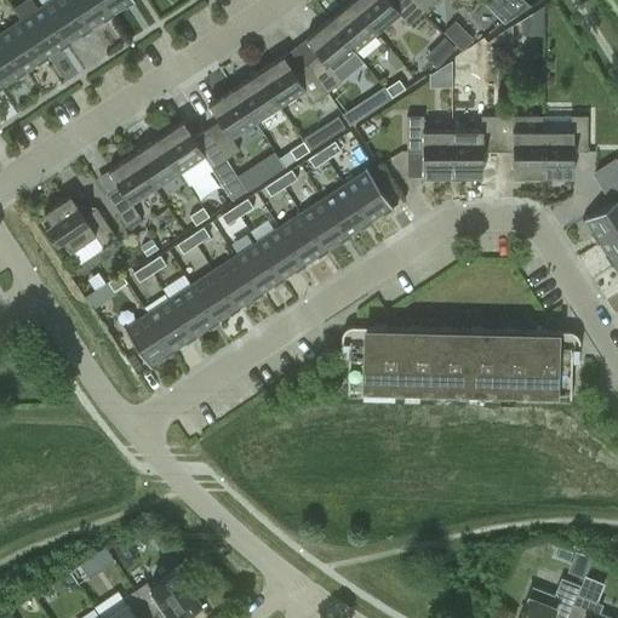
[(70,0),(58,0),(45,9),(70,47),(72,46),(69,43),(81,35),(84,38),(92,33),(70,0)]
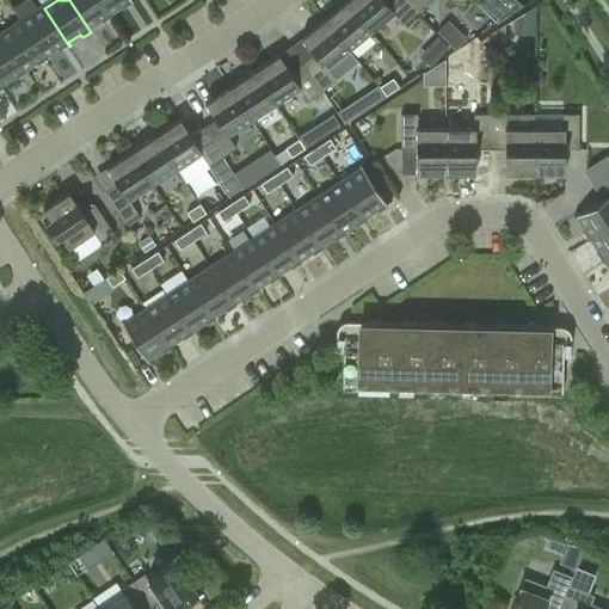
[(100,0),(69,0),(91,32),(92,31),(90,28),(102,20),(104,24),(112,18),(100,0)]
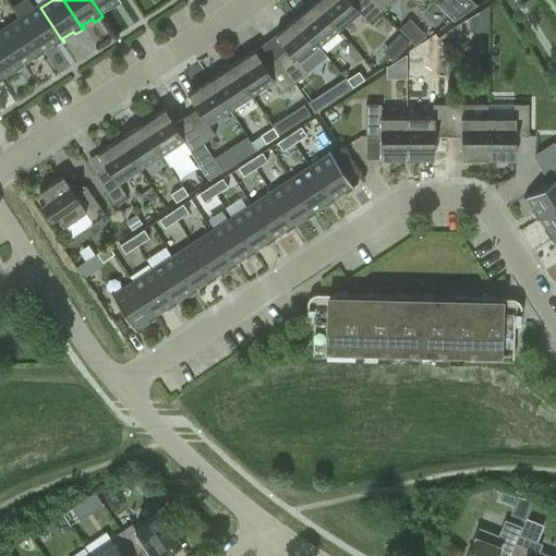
[(92,0),(103,16),(104,16),(101,13),(112,5),(115,9),(123,3),(121,0),(92,0)]
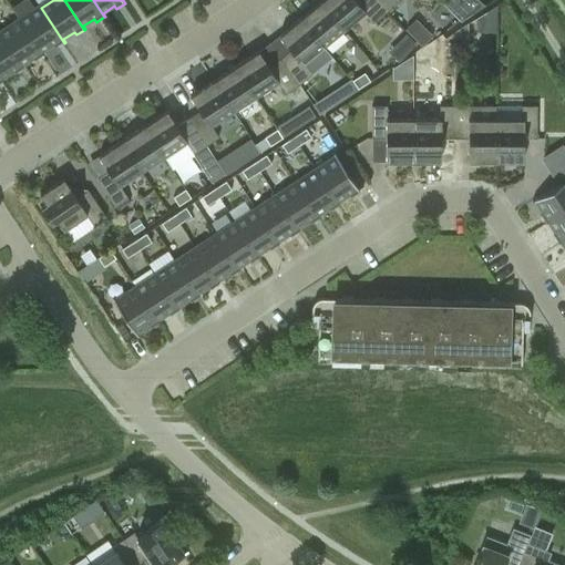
[(325,0),(322,2),(347,31),(367,14),(376,24),(389,13),(376,0),(325,0)]
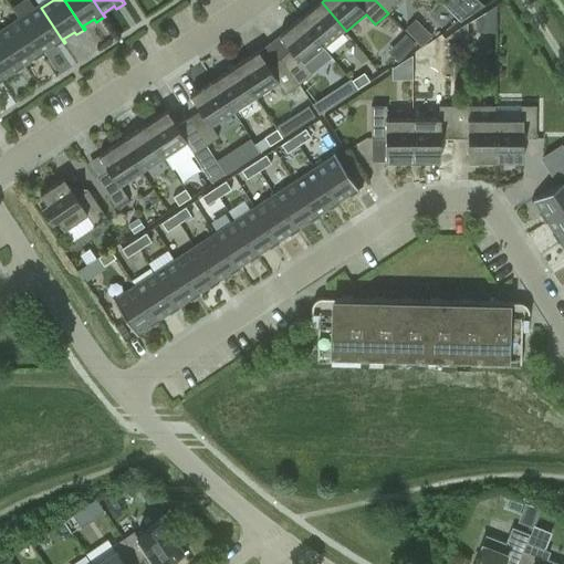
[(375,0),(388,13),(399,0),(375,0)]
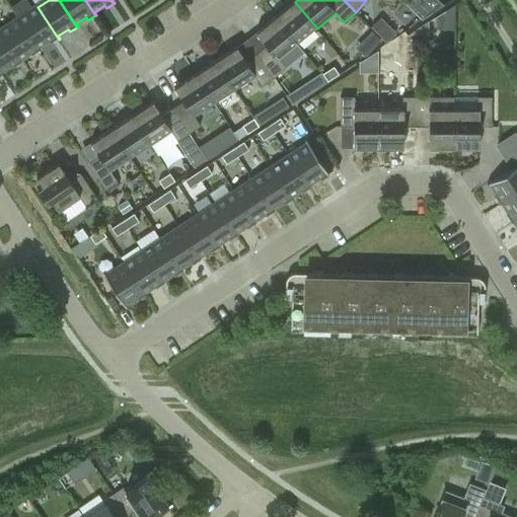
[(424,20),(445,6),(437,0),(413,0),(409,5),(424,20)]
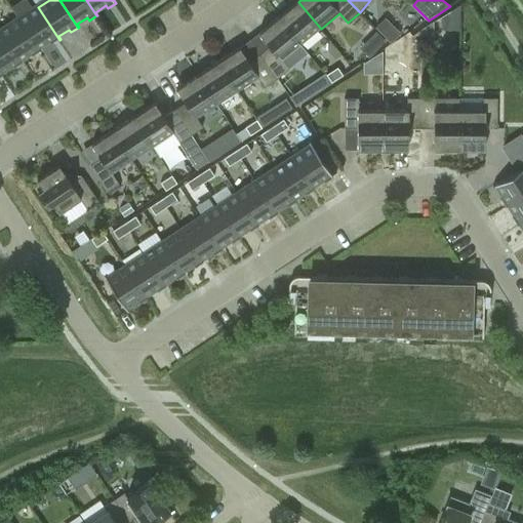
[(298,2),(280,17),(302,44),(321,29),(298,2)]
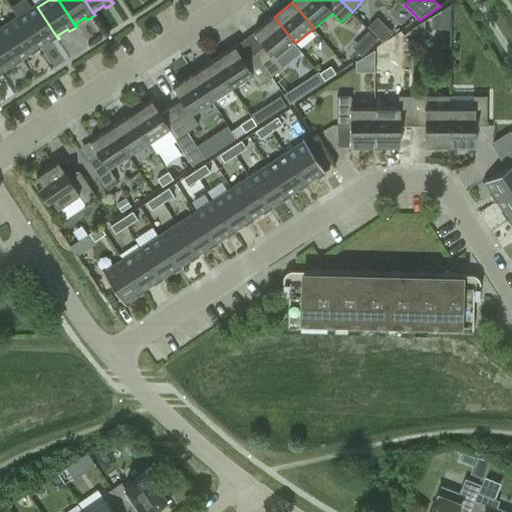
[(37,7),(19,19),(40,50),(41,50),(39,47),(49,40),(51,43),(58,39),(37,7)]
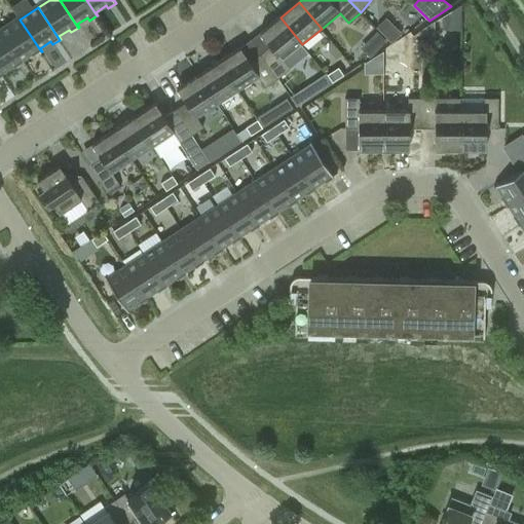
[(461,28),(461,8),(444,20),(444,28),(461,28)]
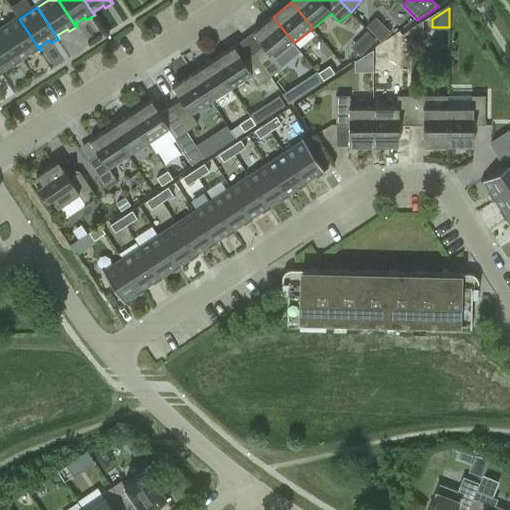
[(264,46),(254,54),(272,77),(284,68),(276,59),(294,43),(273,17),(254,33),(264,46)]
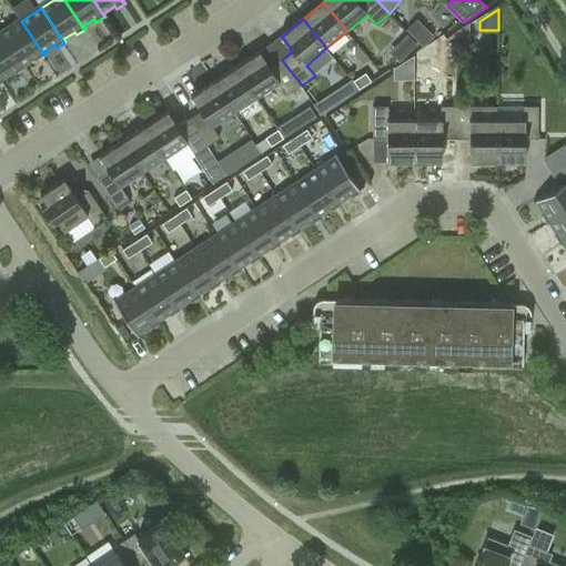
[(21,21),(1,34),(24,69),(26,69),(23,66),(34,58),(37,61),(44,56),(21,21)]
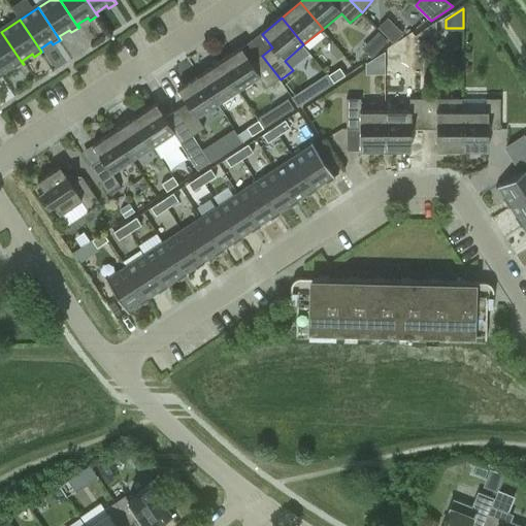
[(395,43),(404,34),(395,25),(386,34),(395,43)]
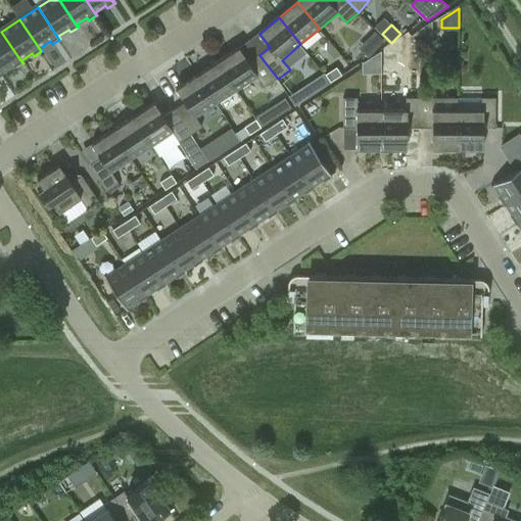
[(1,32),(0,32),(0,69),(4,76),(5,76),(3,73),(13,65),(15,68),(22,63),(1,32)]
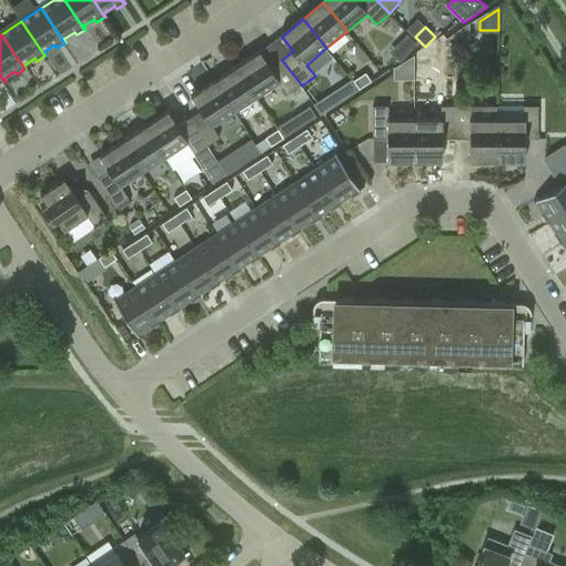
[(418,46),(408,36),(400,44),(410,54),(418,46)]
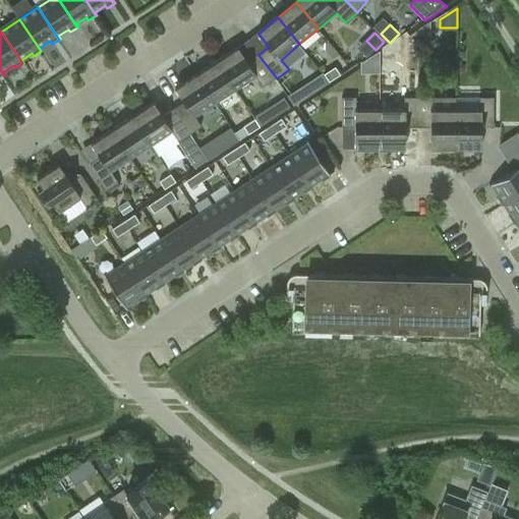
[(239,48),(218,62),(237,91),(257,77),(264,88),(277,78),(258,55),(248,62),(239,48)]
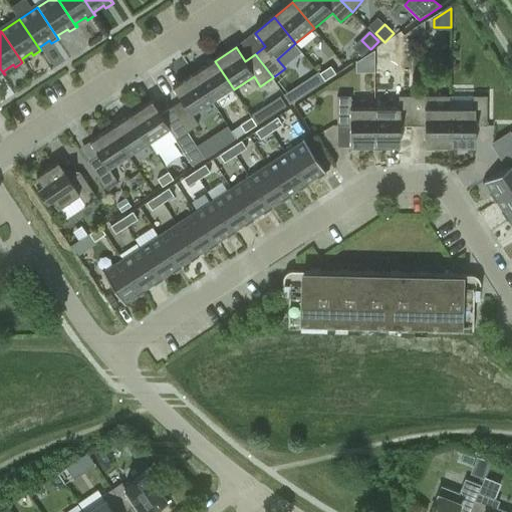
[(215,61),(195,74),(214,102),(234,89),(215,61)]
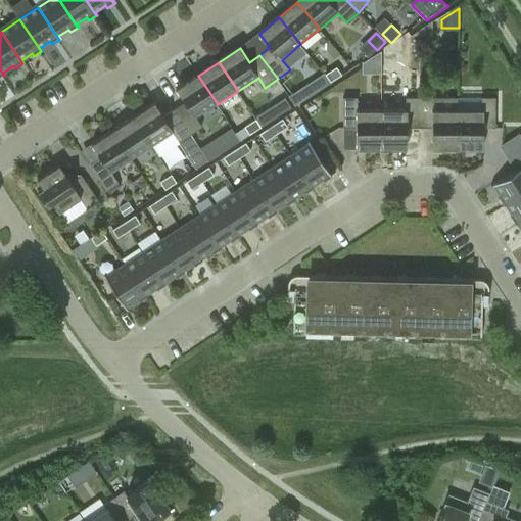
[(327,76),(332,84),(343,76),(338,68),(327,76)]
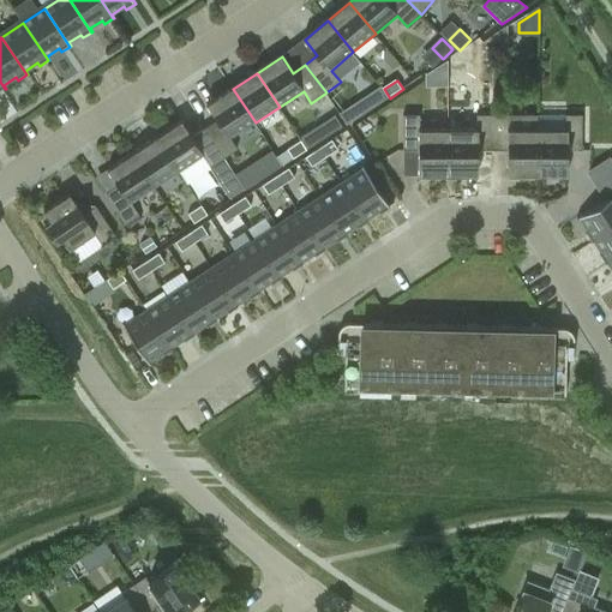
[(219,121),(207,130),(226,159),(239,150),(232,138),(256,123),(233,89),(208,105),(219,121)]
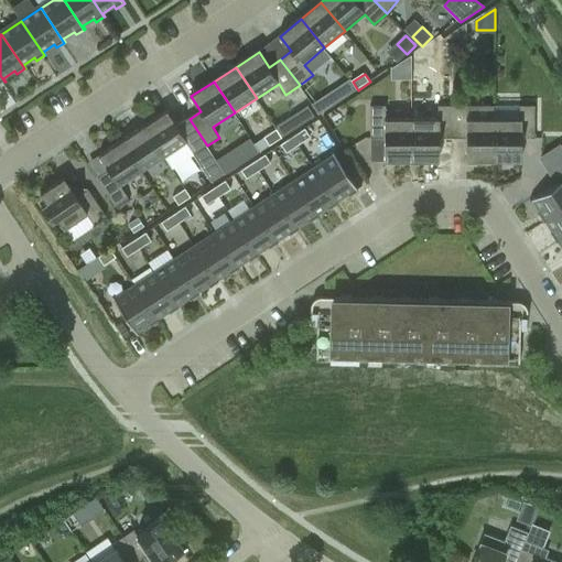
[(332,93),(313,105),(320,115),(321,114),(322,114),(338,103),(332,93)]
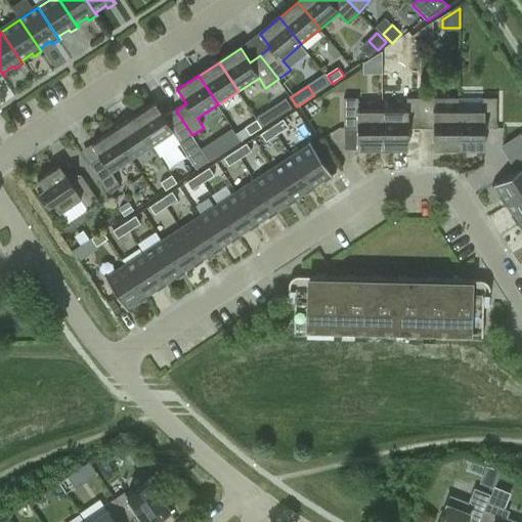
[(358,150),(384,150),(384,112),(359,112),(359,99),(345,99),(345,129),(358,129),(358,150)]
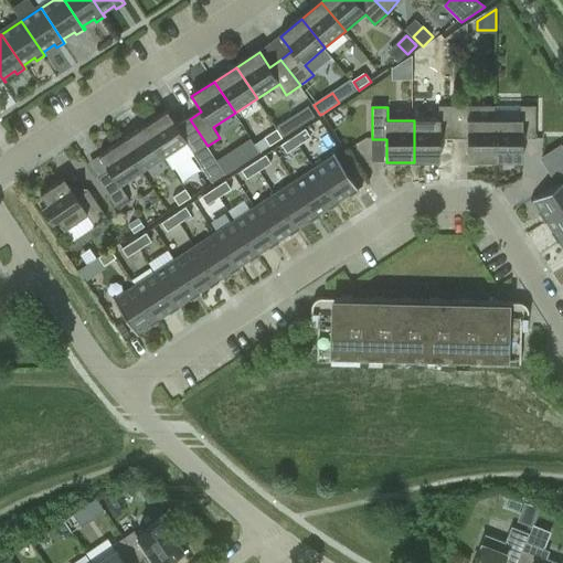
[(414,120),(414,162),(441,162),(441,139),(455,139),(455,123),(455,107),(441,107),(441,119),(414,120)]
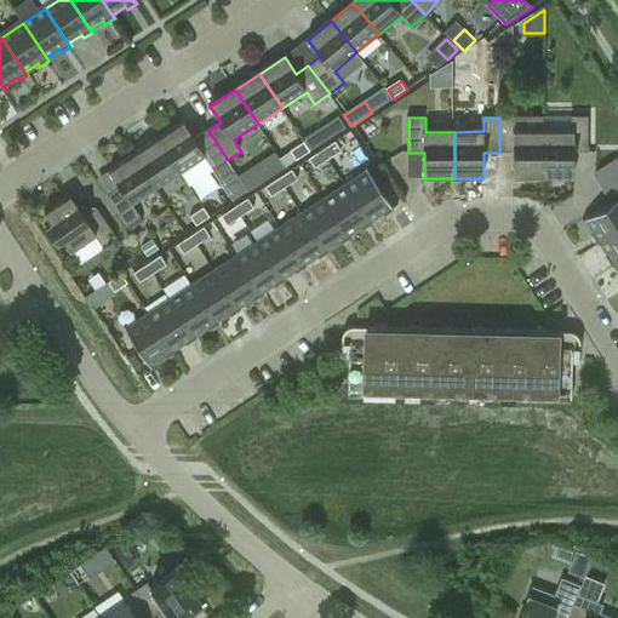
[(499,135),(499,153),(514,153),(514,178),(544,178),(544,132),(544,118),(499,118),(499,135)]
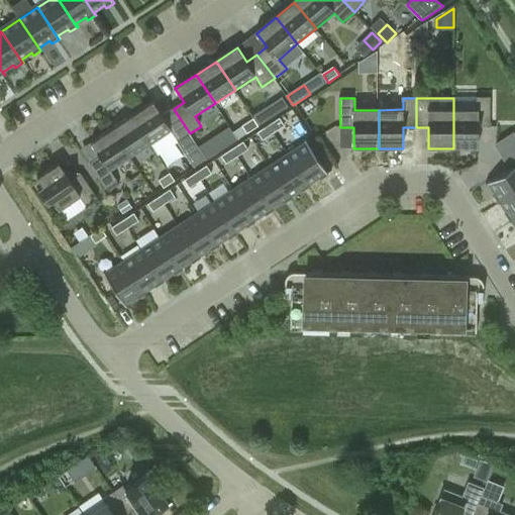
[(453,110),(453,148),(479,148),(479,127),(491,127),(491,98),(478,98),(478,110),(453,110)]
